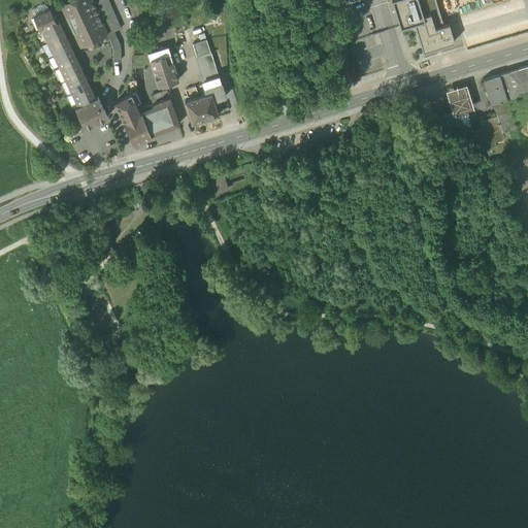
[(73,33),(80,46),(106,34),(107,34),(94,4),(95,4),(92,0),(68,0),(60,4),(67,19),(74,14),(80,29),(73,33)]
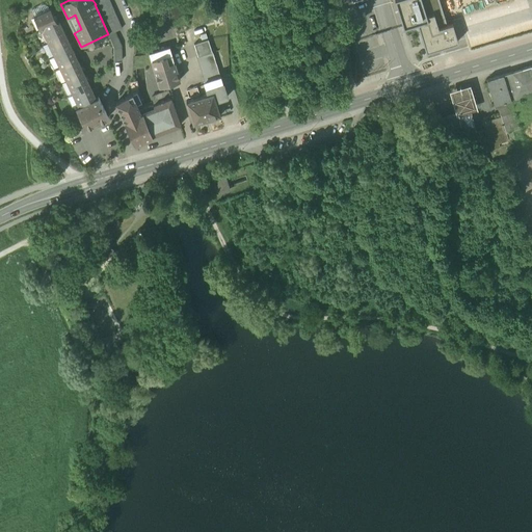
[(108,35),(114,32),(122,29),(108,0),(103,0),(96,4),(95,4),(108,34),(108,35)]
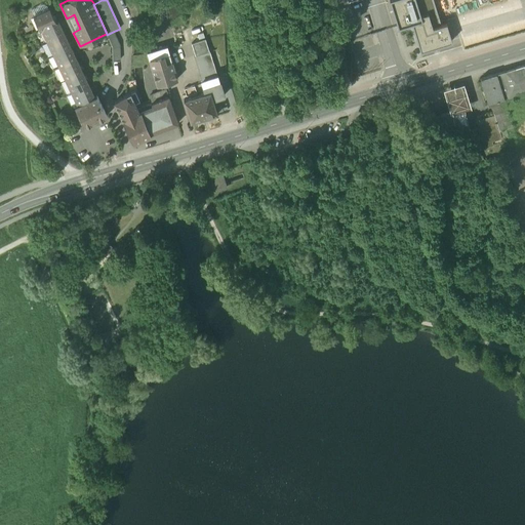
[(415,0),(390,0),(398,27),(411,23),(418,45),(441,38),(443,43),(452,41),(446,23),(441,24),(425,29),(415,0)]
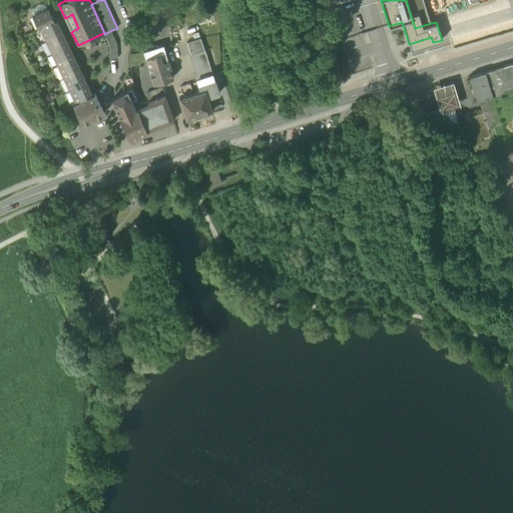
[(423,0),(406,0),(415,28),(431,23),(423,0)]
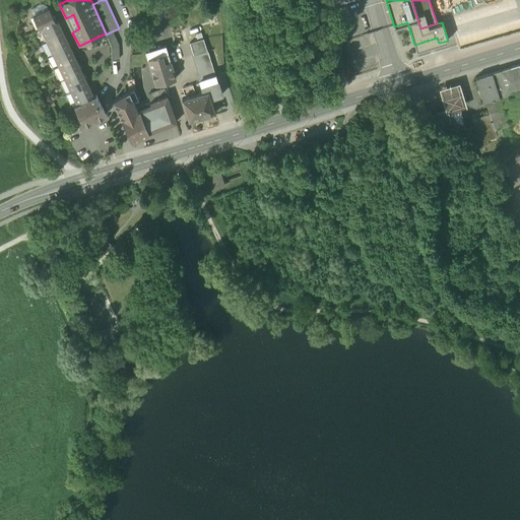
[(434,0),(438,13),(450,9),(447,0),(434,0)]
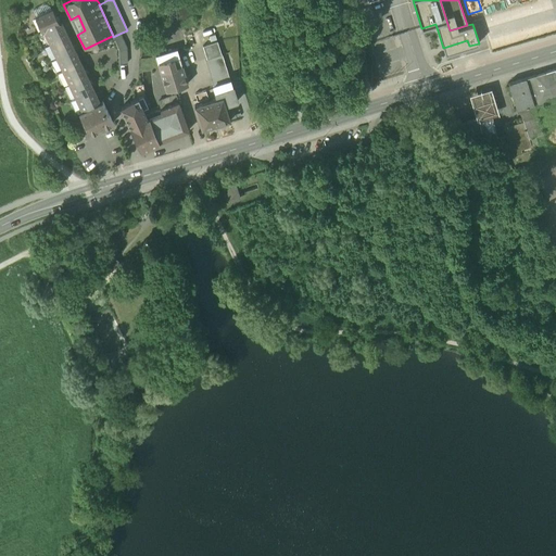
[(43,32),(81,111),(100,102),(61,23),(59,24),(52,10),(35,17),(42,33),(43,32)]
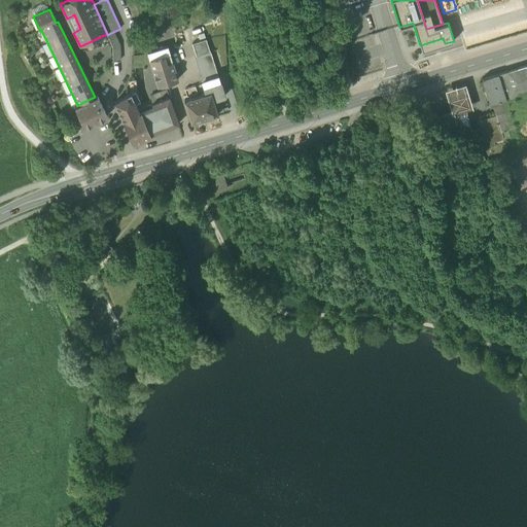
[(112,46),(112,62),(119,62),(119,45),(113,32),(107,35),(107,34),(106,34),(112,46)]
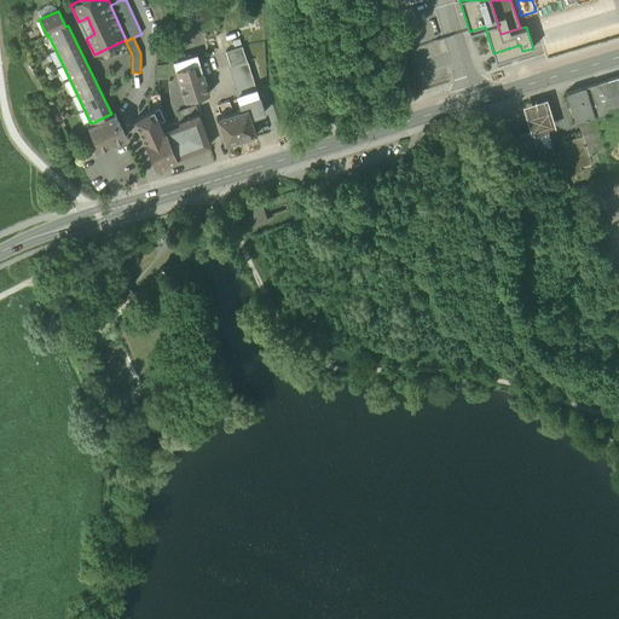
[(520,45),(493,53),(496,59),(522,51),(520,45)]
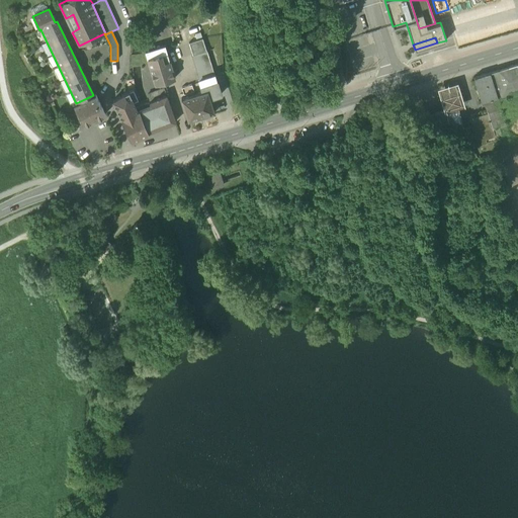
[(189,42),(192,56),(206,51),(202,38),(189,42)]
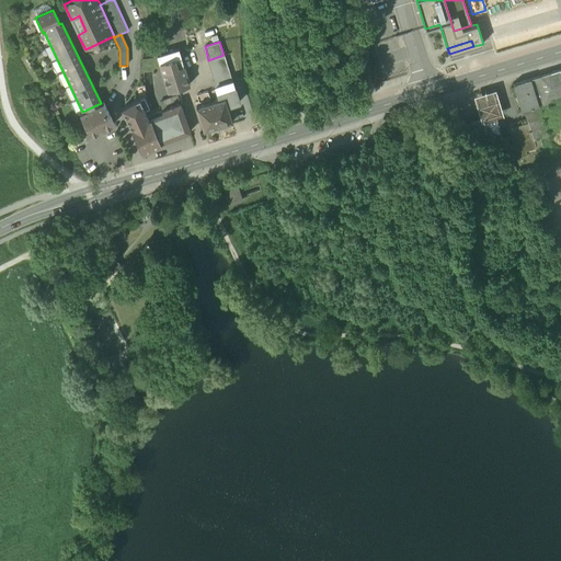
[(179,50),(172,52),(178,68),(184,66),(179,50)]
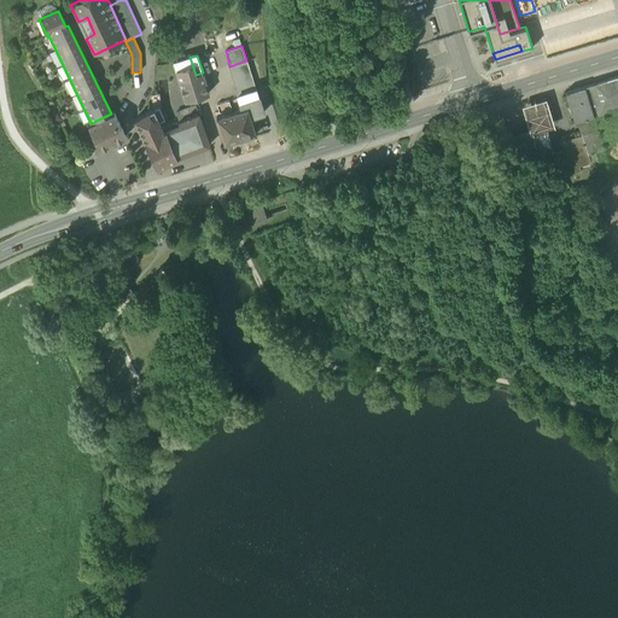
[(179,80),(196,75),(190,57),(174,62),(179,80)]
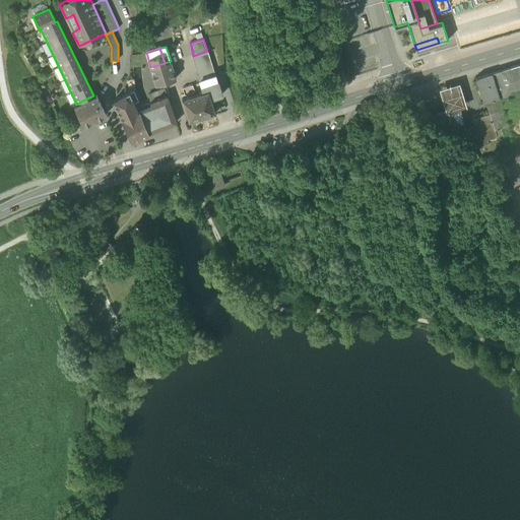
[(192,56),(200,80),(214,75),(207,51),(193,56),(192,56)]
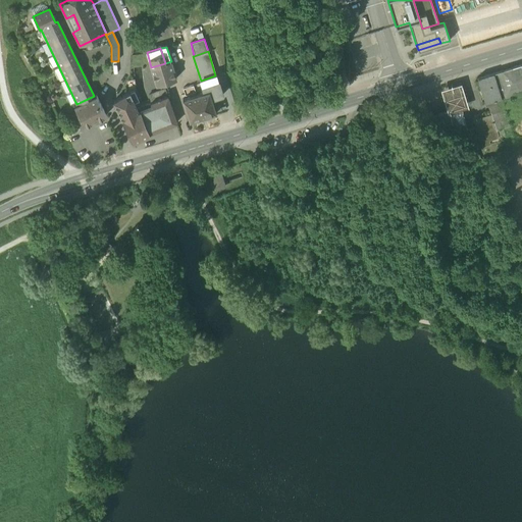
[(176,79),(171,61),(165,63),(151,67),(156,85),(176,79)]
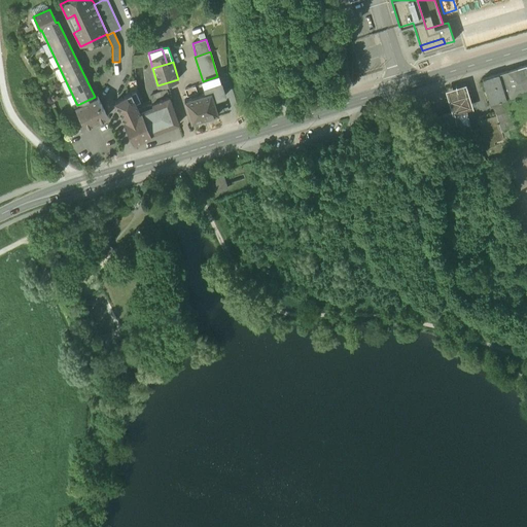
[(514,127),(506,98),(526,92),(526,63),(479,76),(486,105),(491,103),(498,131),(514,127)]
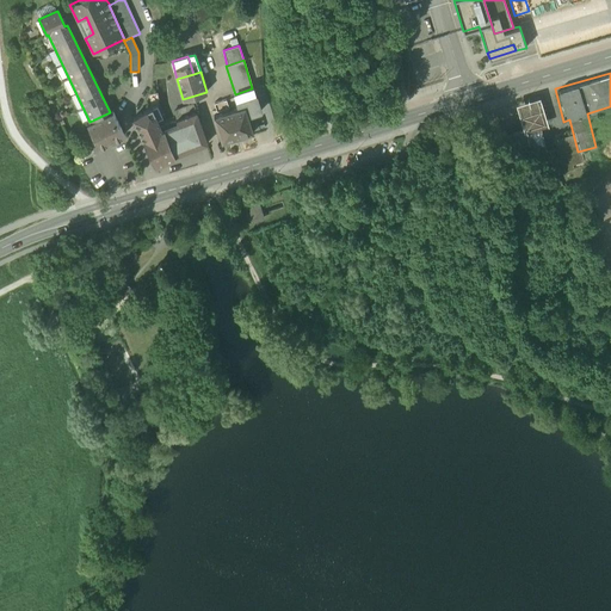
[(235,94),(239,107),(245,106),(247,116),(260,111),(253,88),(252,88),(235,94)]
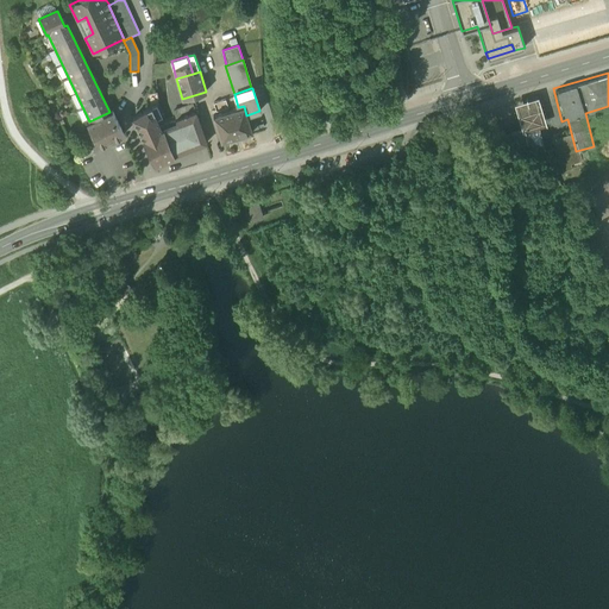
[(520,130),(542,121),(533,95),(509,104),(520,130)]
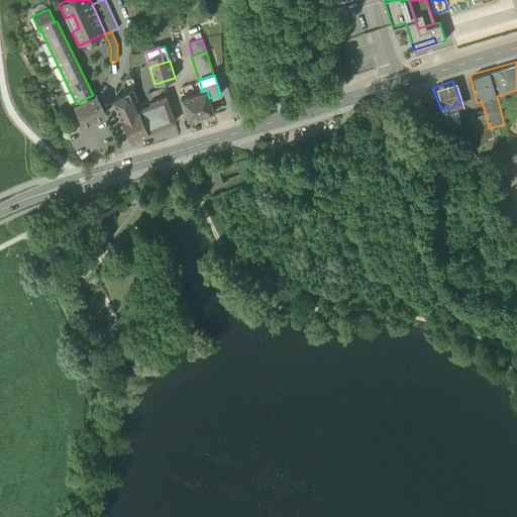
[(181,88),(183,94),(193,91),(191,84),(181,88)]
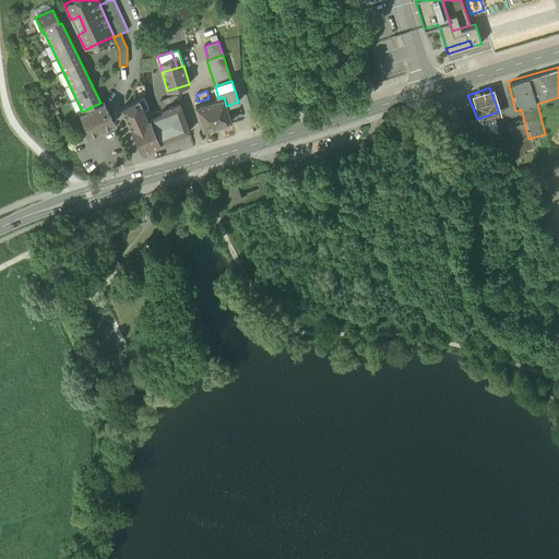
[(159,103),(161,109),(179,103),(177,95),(159,103)]
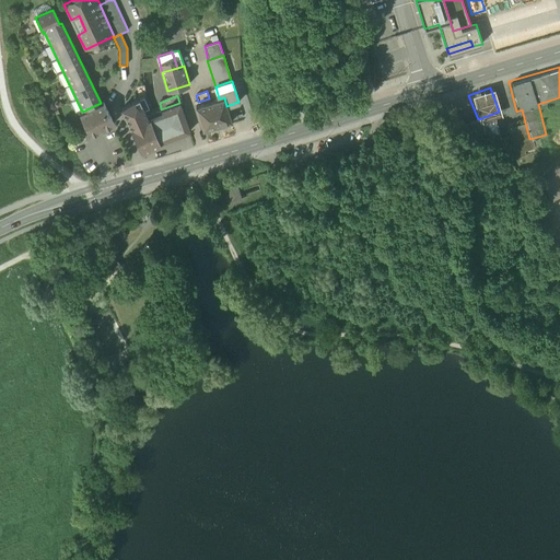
[(121,109),(130,128),(148,118),(147,115),(144,111),(149,108),(144,97),(139,100),(121,109)]
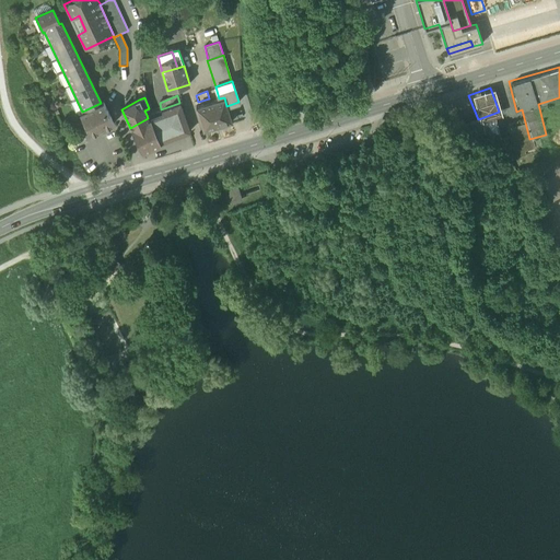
[(231,120),(226,106),(224,97),(219,98),(196,106),(203,129),(231,120)]
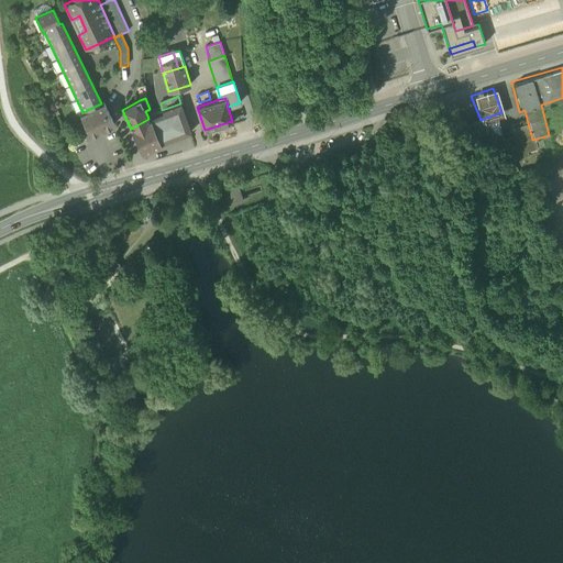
[(103,102),(101,103),(83,112),(80,113),(90,136),(114,124),(103,102)]
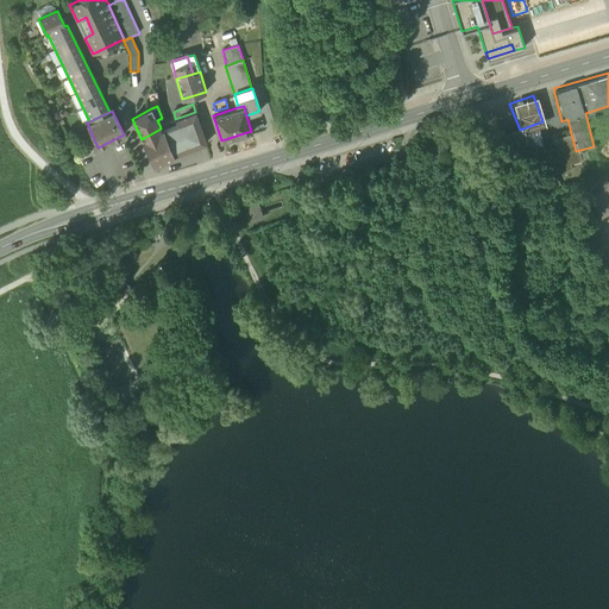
[(195,112),(175,119),(177,125),(180,131),(177,132),(177,133),(182,154),(184,151),(207,143),(195,112)]
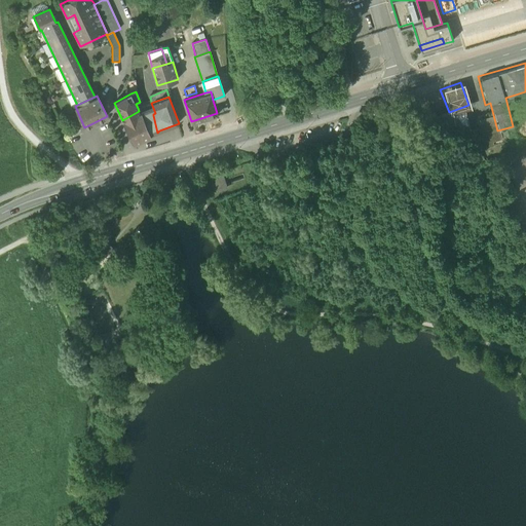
[(141,110),(142,113),(153,108),(151,103),(138,108),(139,111),(141,110)]
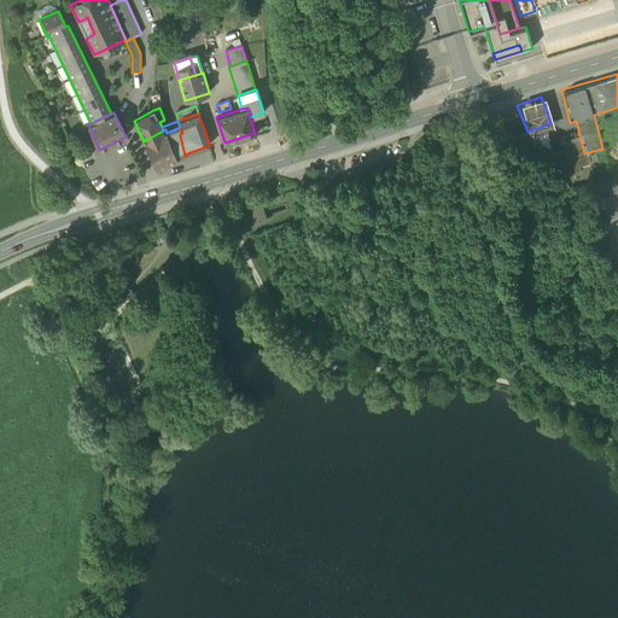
[(165,129),(163,130),(144,141),(157,168),(176,159),(169,139),(167,133),(165,129)]
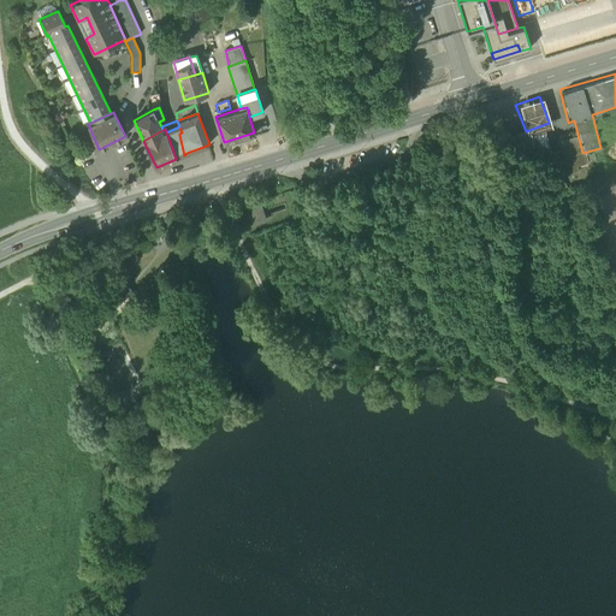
[(184,155),(179,135),(169,138),(176,159),(177,158),(179,157),(184,155)]
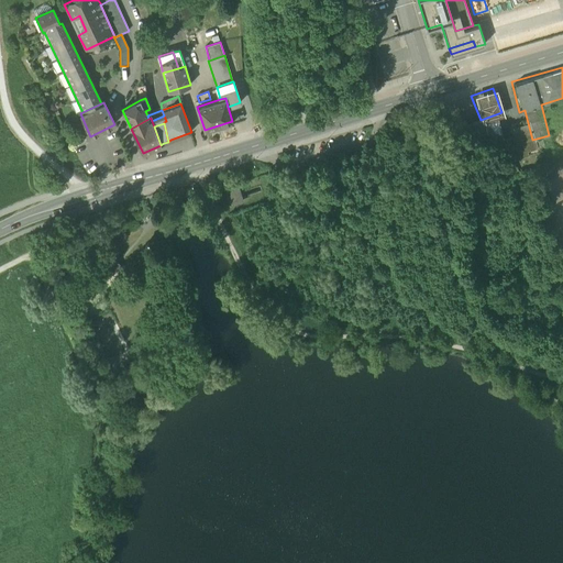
[(230,190),(234,203),(242,201),(238,187),(230,190)]
